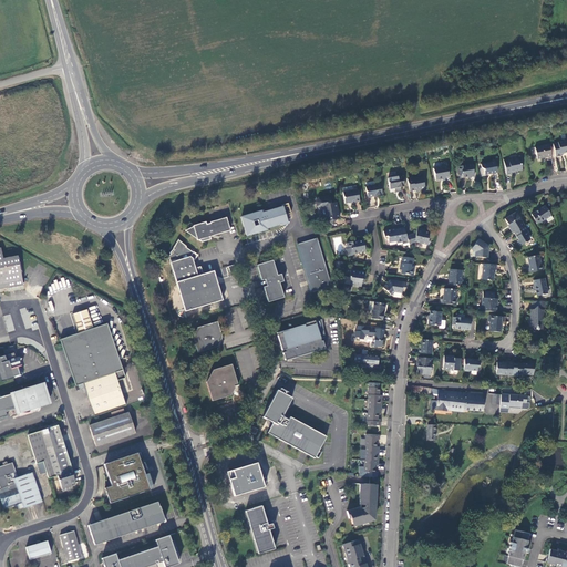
[(566,141),(554,144),(556,157),(562,157),(562,155),(566,153),(566,141)]
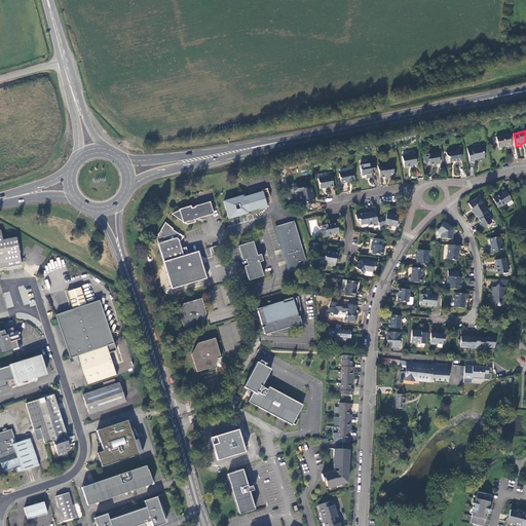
[(511,138),(497,141),(499,151),(513,149),(511,138)]
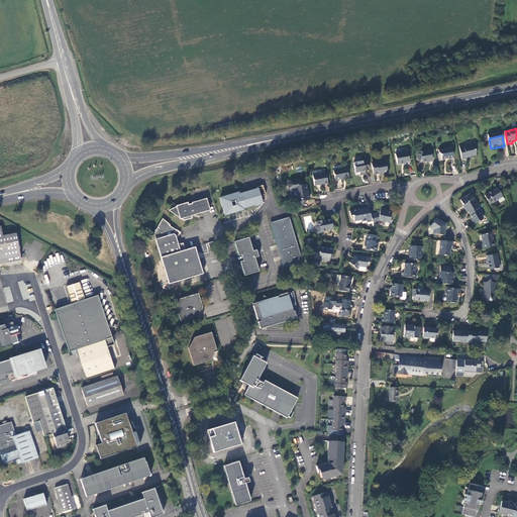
[(464,146),(459,147),(461,160),(467,160),(467,157),(477,156),(476,149),(474,149),(473,145),(464,146)]
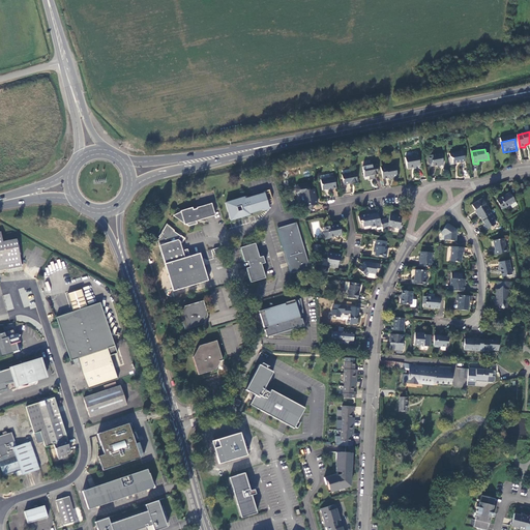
[(465,162),(463,151),(449,154),(450,157),(452,158),(453,164),(465,162)]
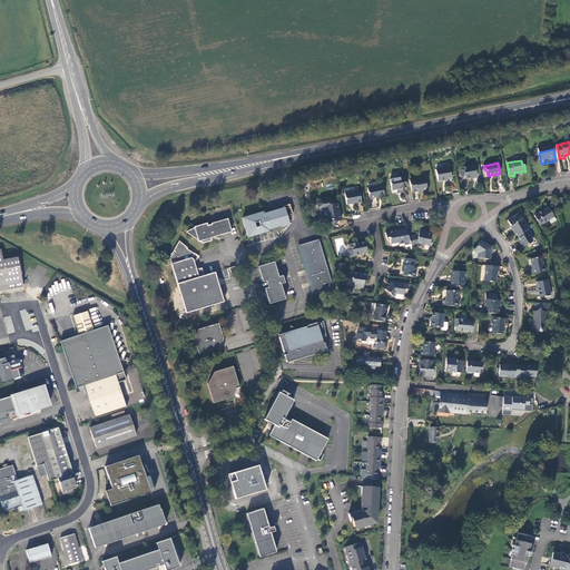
[(460,168),(461,174),(464,174),(465,179),(473,178),(478,178),(474,165),(460,168)]
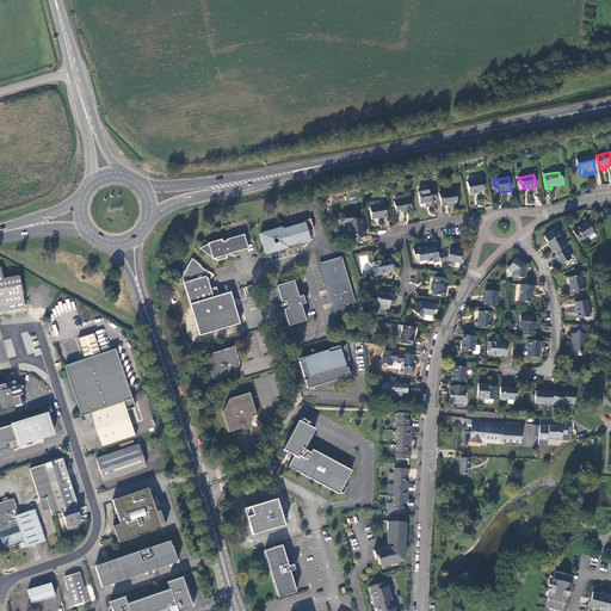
[(469,196),(475,195),(476,193),(480,192),(485,191),(482,179),(467,183),(469,196)]
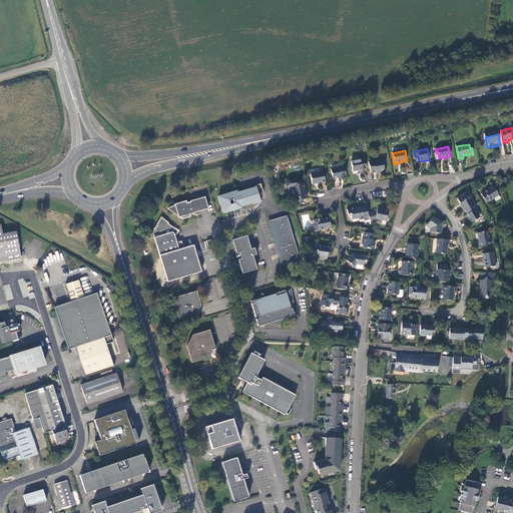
[(364,159),(351,161),(353,171),(366,168),(364,159)]
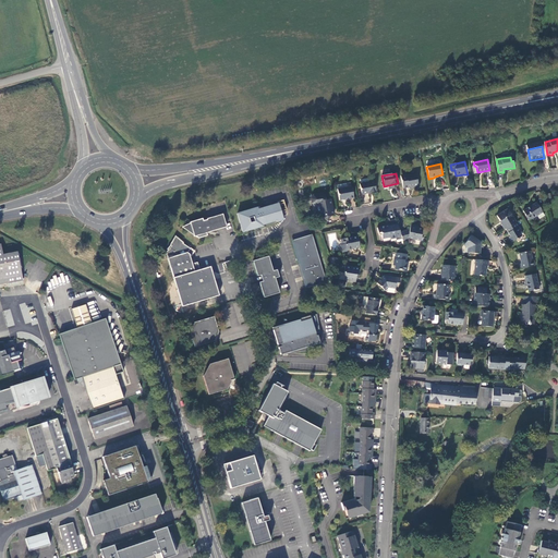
[(401,176),(403,189),(409,187),(411,186),(417,185),(415,173),(407,176),(407,174),(401,176)]
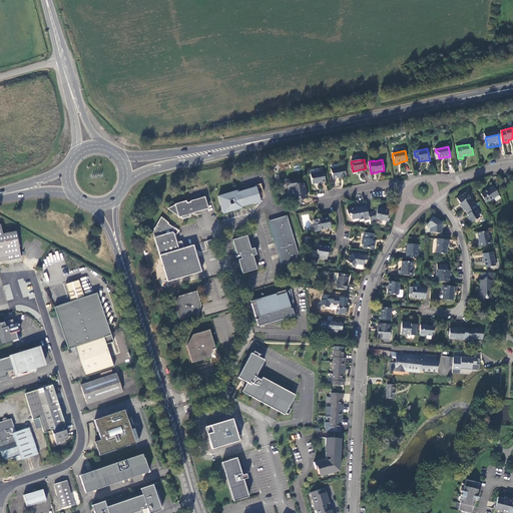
[(342,176),(345,176),(343,166),(332,168),(333,178),(339,177),(342,176)]
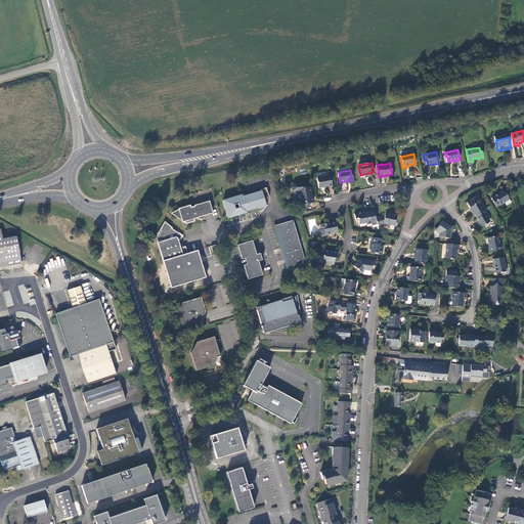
[(319,188),(324,187),(328,186),(332,185),(331,175),(325,176),(317,177),(319,188)]
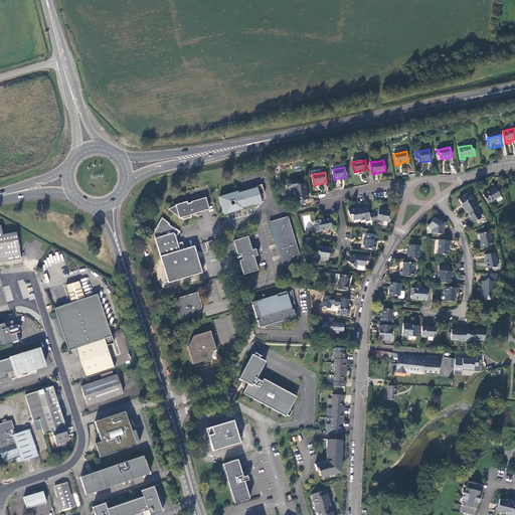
[(291,190),(293,190),(295,190),(296,195),(294,196),(295,202),(298,201),(302,204),(305,200),(308,199),(307,194),(306,194),(305,189),(306,189),(305,186),(304,185),(304,184),(301,185),(299,178),(289,180),(287,184),(288,188),(291,190)]
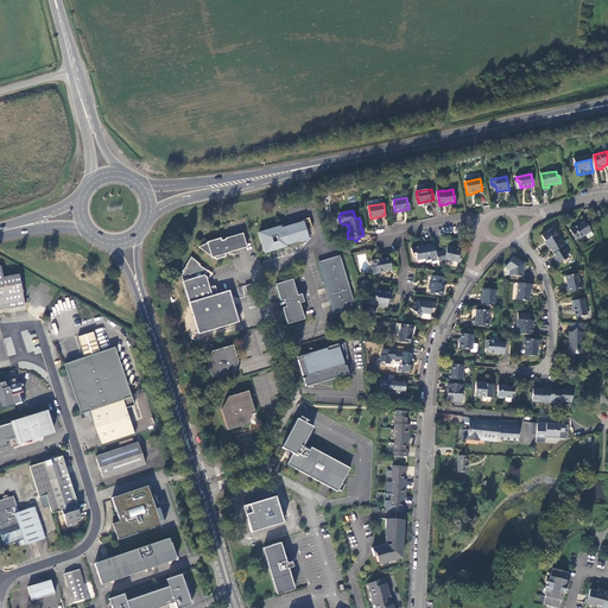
[(303,222),(287,226),(280,228),(280,226),(259,233),(265,253),(286,246),(286,245),(301,240),(302,241),(309,239),(305,230),(312,228),(310,221),(303,222)]
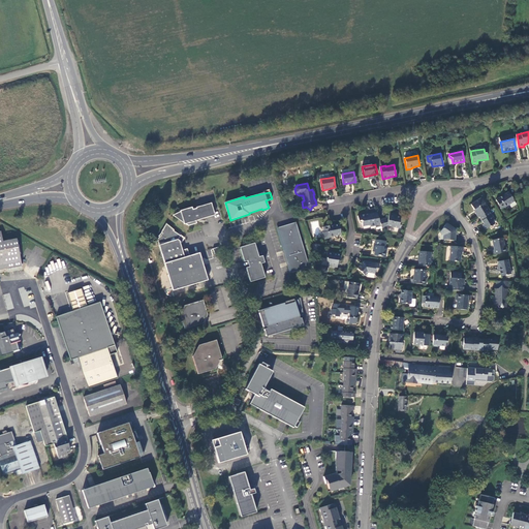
[(515,201),(512,199),(508,192),(499,198),(502,204),(499,205),(502,210),(515,201)]
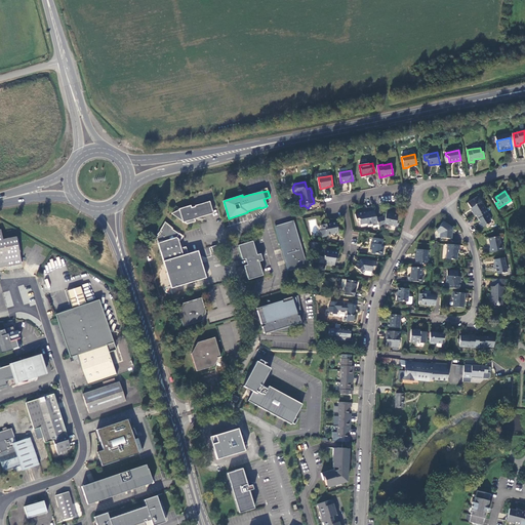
[(472,212),(475,216),(476,215),(485,209),(478,197),(468,203),(473,211),(472,212)]
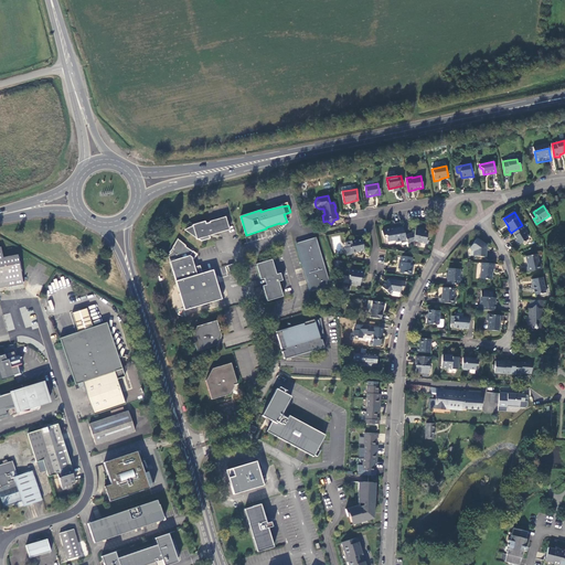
[(225,216),(212,220),(212,221),(210,222),(205,223),(205,221),(192,225),(193,226),(184,231),(189,235),(201,241),(210,238),(210,235),(215,234),(230,230),(226,219),(225,216)]
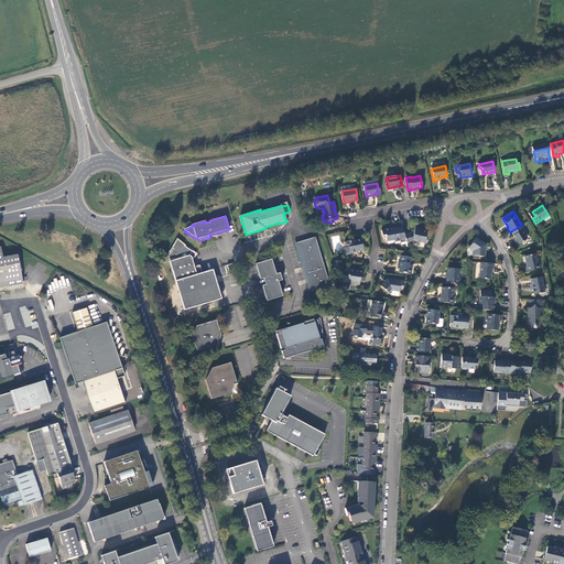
[(524,230),(521,225),(511,231),(516,239),(514,240),(518,245),(528,239),(523,231),(524,230)]
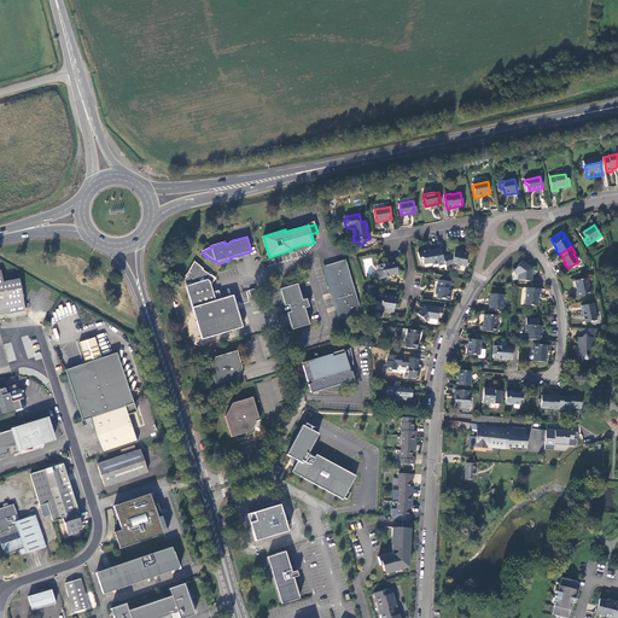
[(432,264),(444,262),(443,257),(441,248),(430,249),(430,251),(427,252),(427,250),(418,252),(419,258),(421,257),(423,263),(431,262),(432,264)]
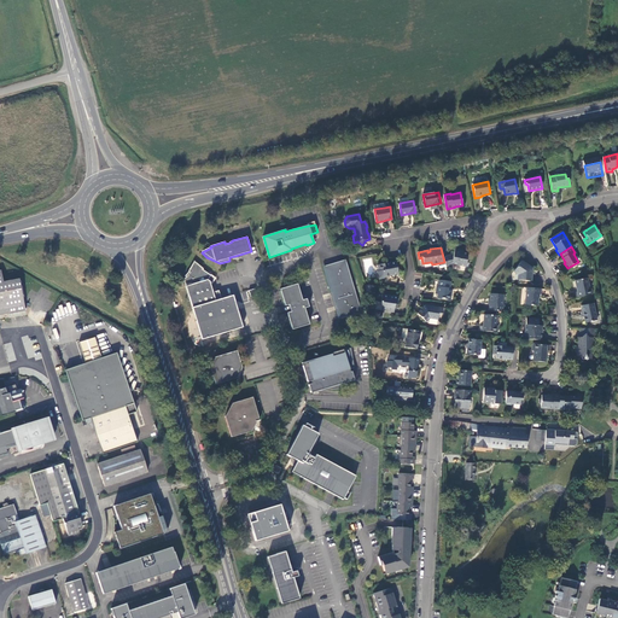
[(444,262),(447,267),(453,266),(453,263),(465,267),(468,255),(462,254),(464,251),(455,249),(454,254),(443,257),(444,262)]
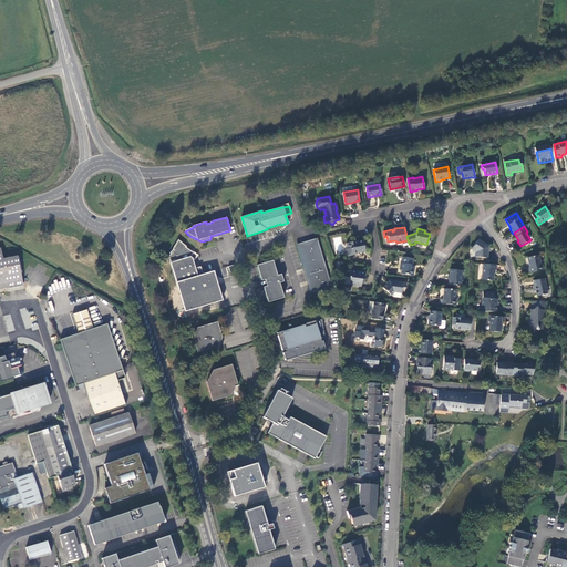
[(331,285),(317,238),(298,244),(309,280),(311,279),(315,290),(331,285)]
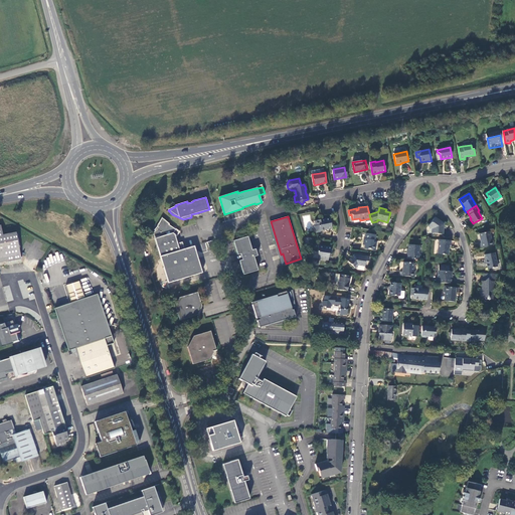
[(432,233),(442,234),(442,233),(443,232),(443,230),(443,229),(443,223),(434,217),(428,226),(433,228),(432,233)]
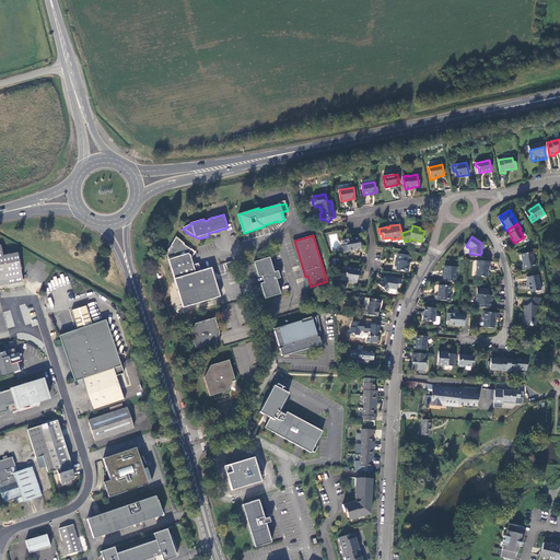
[(359,237),(342,240),(343,246),(341,246),(343,253),(348,252),(348,251),(361,248),(359,237)]
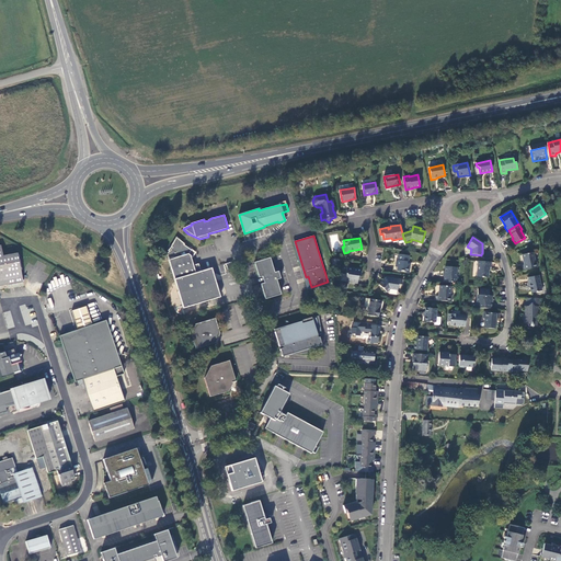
[(179,241),(175,242),(172,247),(172,245),(168,250),(169,251),(168,253),(169,260),(174,279),(183,308),(220,297),(212,267),(201,271),(198,264),(193,265),(191,255),(193,251),(191,250),(192,250),(179,241)]
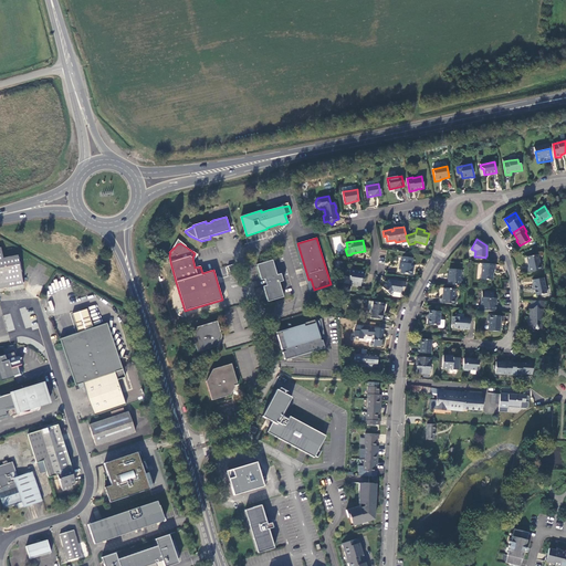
[(1,249),(0,249),(0,282),(22,279),(19,257),(4,260),(1,249)]
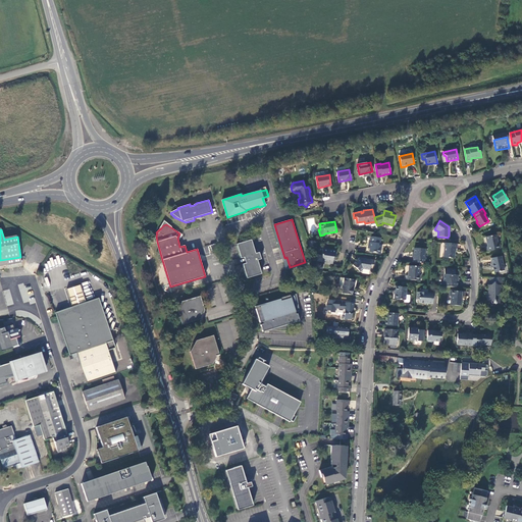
[(485,252),(500,249),(499,244),(498,243),(496,236),(485,238),(487,247),(485,247),(485,252)]
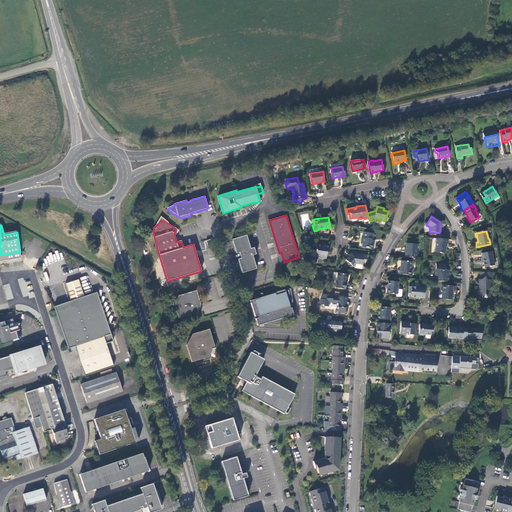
[(371,233),(362,232),(362,237),(360,238),(359,243),(361,243),(360,246),(371,248),(372,241),(370,241),(371,233)]
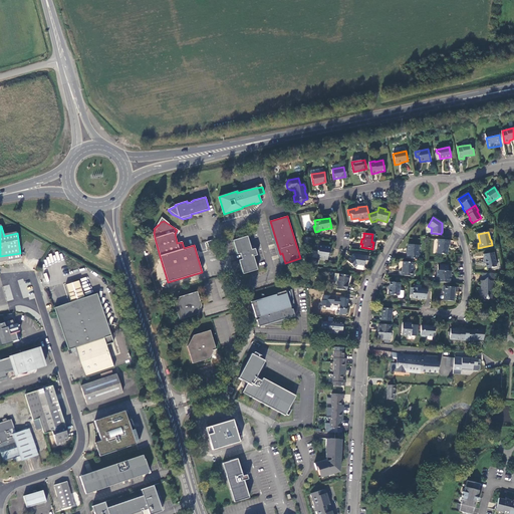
[(247,236),(233,240),(237,254),(240,253),(242,259),(239,260),(243,274),(257,269),(253,256),(257,255),(255,249),(251,250),(247,236)]
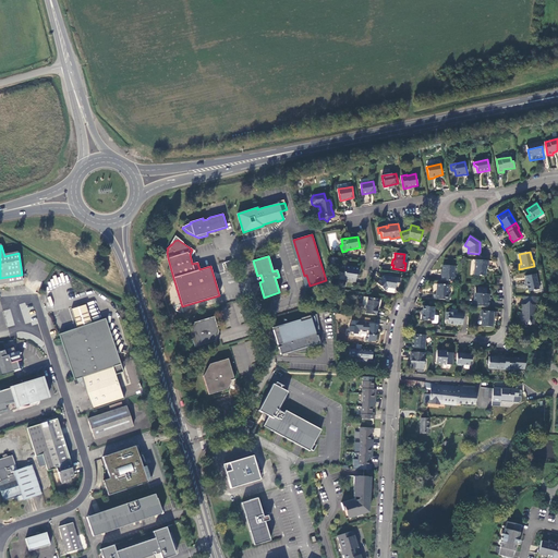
[(487,261),(474,259),(474,275),(485,276),(486,266),(487,261)]
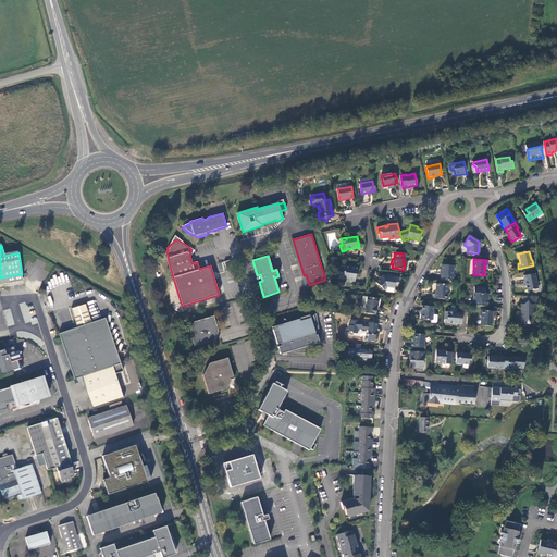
[(355,282),(356,276),(356,274),(357,274),(358,268),(344,265),(343,272),(344,272),(343,280),(355,282)]
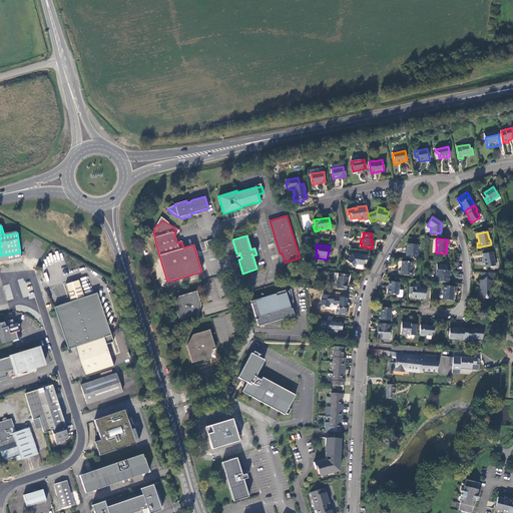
[(407,244),(406,258),(418,259),(418,253),(417,253),(418,244),(407,244)]
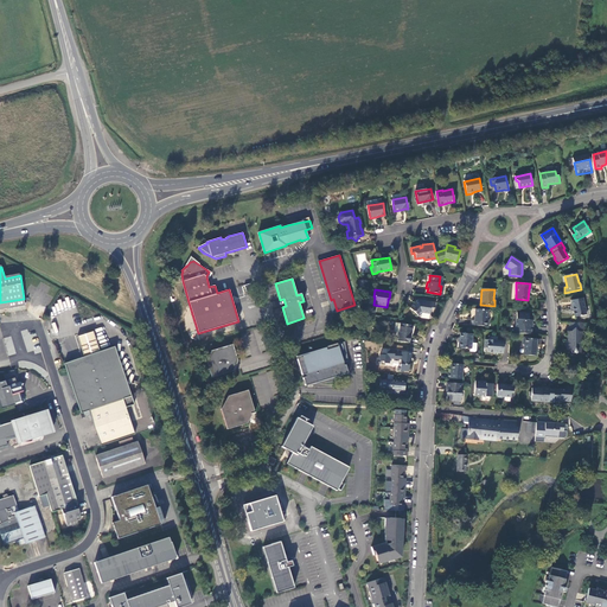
[(582,299),(570,301),(573,310),(574,318),(586,315),(582,299)]
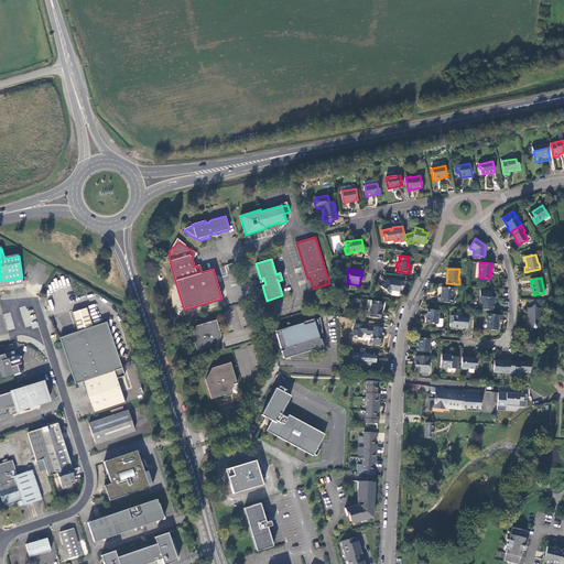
[(390,294),(392,291),(399,292),(400,286),(401,288),(401,286),(403,286),(404,281),(396,280),(394,280),(387,279),(381,288),(390,294)]
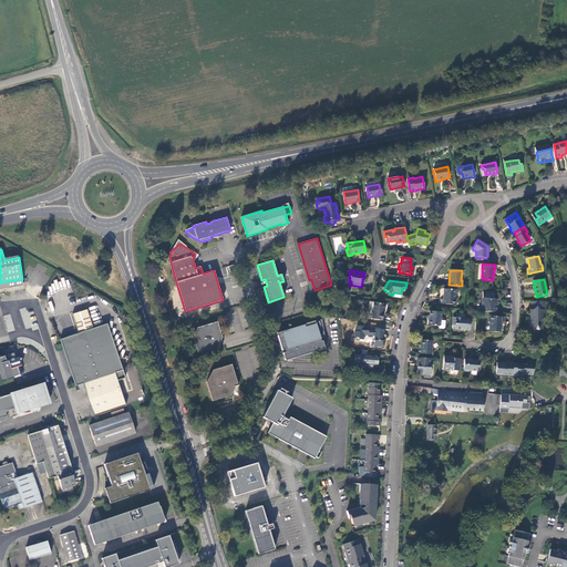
[(455,290),(444,289),(443,299),(440,299),(440,303),(455,305),(456,300),(455,299),(455,290)]
